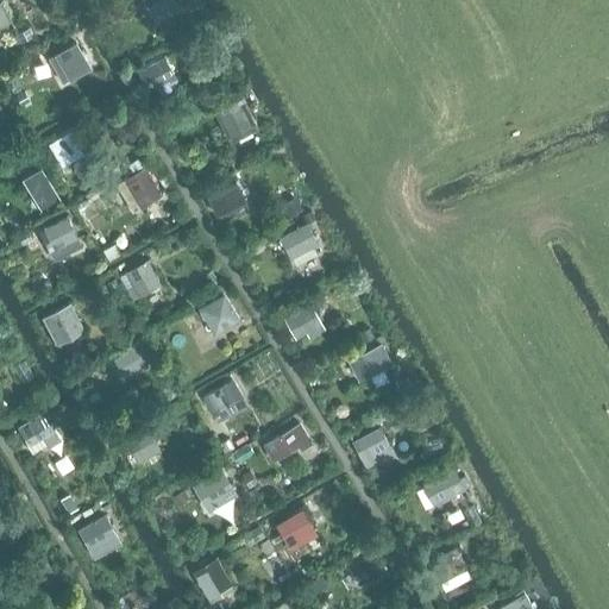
[(176,0),(143,0),(157,24),(182,10),(176,0)]
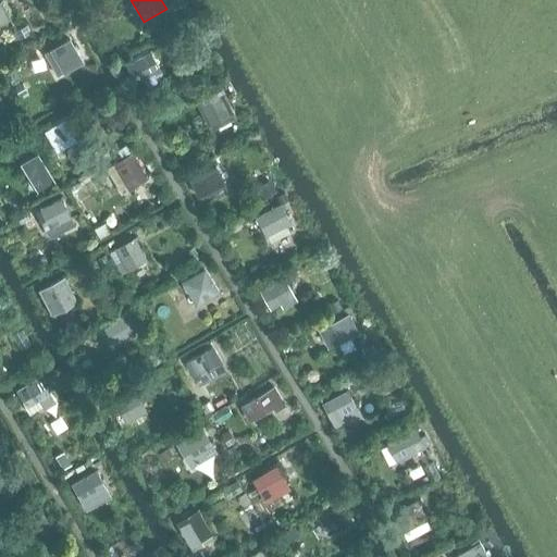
[(1,1),(0,2),(0,22),(10,17),(1,1)]
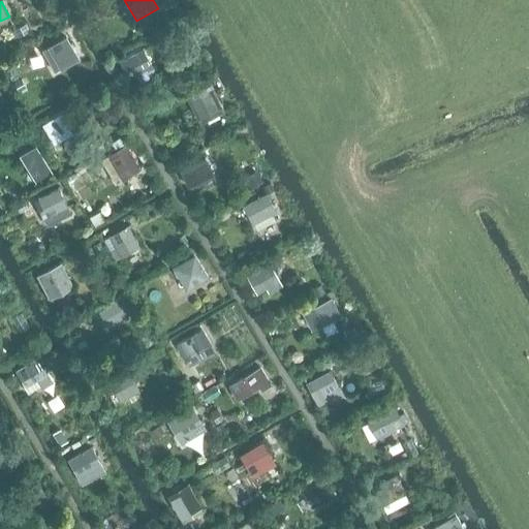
[(66,36),(50,45),(61,67),(79,58),(66,36)]
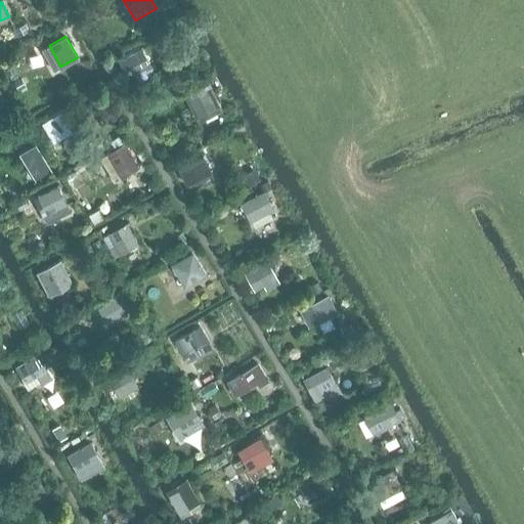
[(142,47),(119,59),(129,79),(136,75),(153,67),(142,47)]
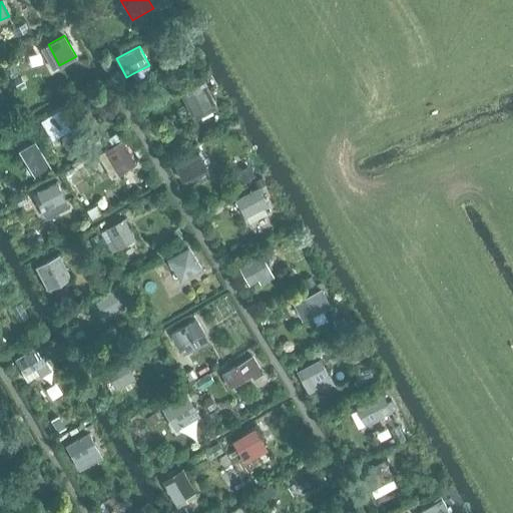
[(30,59),(26,52),(18,57),(22,63),(30,59)]
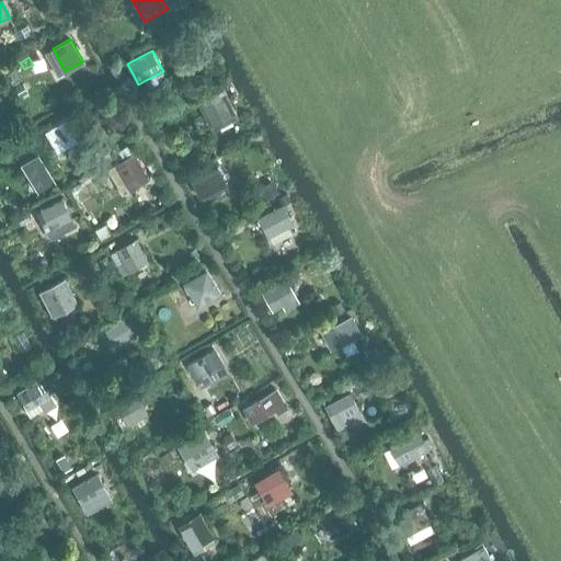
[(23,83),(15,89),(21,96),(29,92),(23,83)]
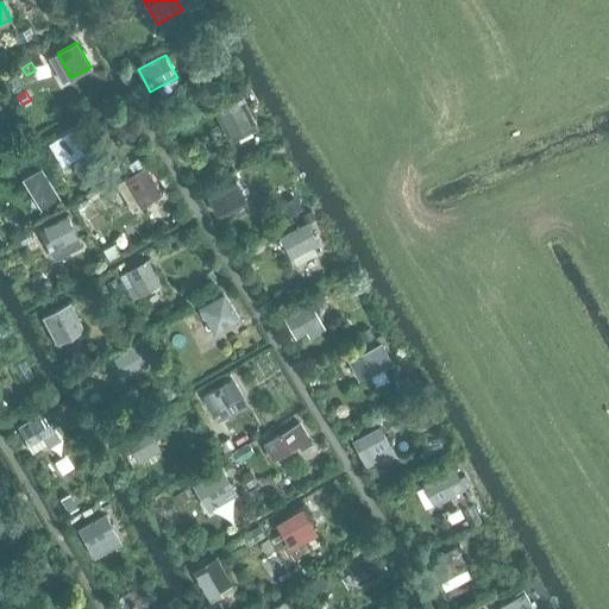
[(242,95),(214,110),(228,136),(256,121),(242,95)]
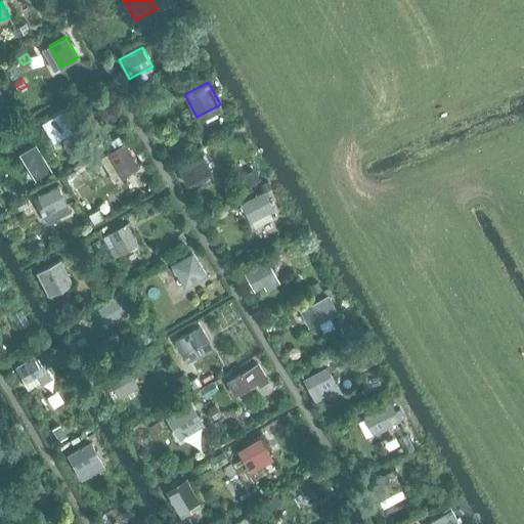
[(64,110),(42,123),(54,142),(76,128),(64,110)]
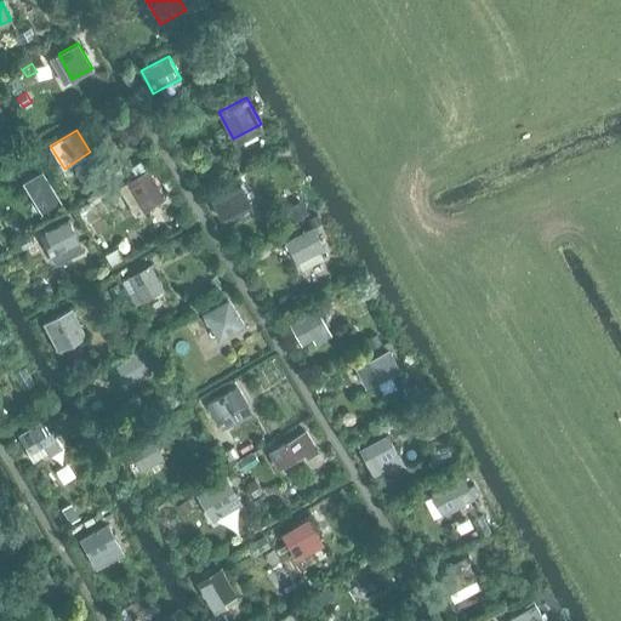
[(55,203),(60,200),(43,170),(24,180),(44,212),(56,205),(55,203)]
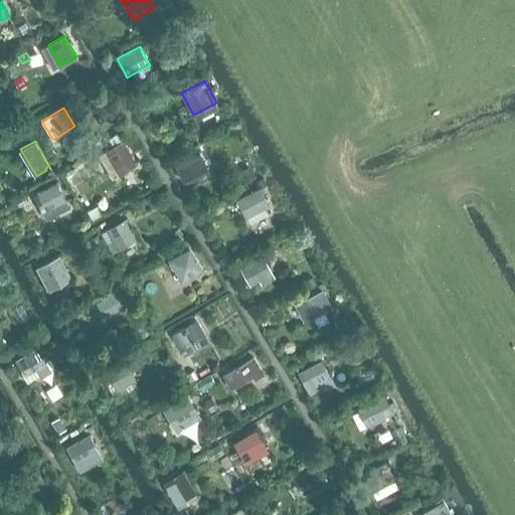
[(123,141),(100,155),(112,174),(135,160),(123,141)]
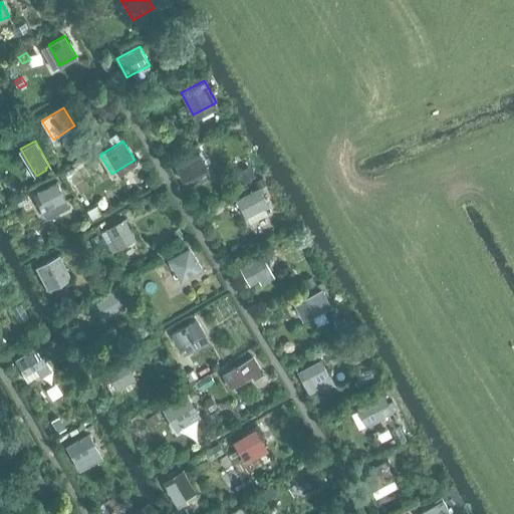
[(188,158),(175,165),(184,182),(209,169),(200,152),(188,158)]
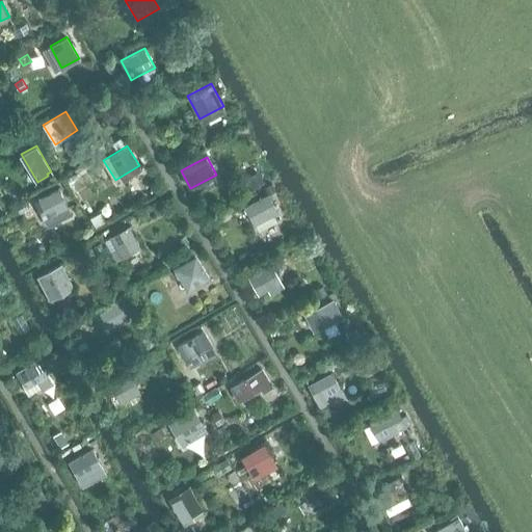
[(260,170),(246,178),(251,189),(265,182),(260,170)]
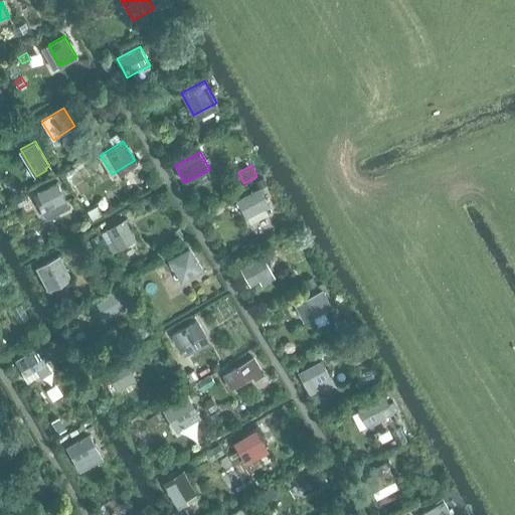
[(54,166),(47,170),(49,174),(56,171),(54,166)]
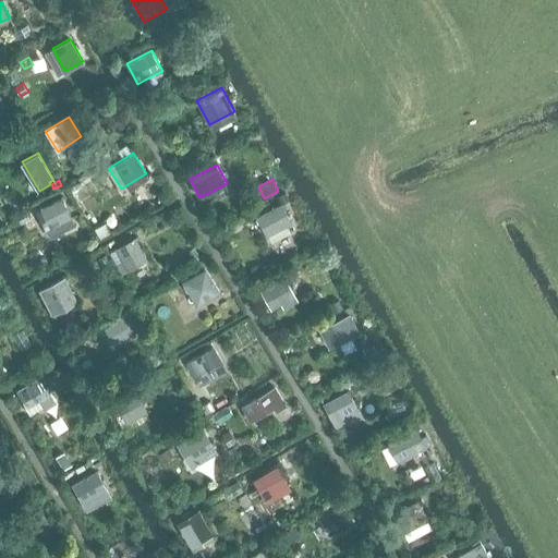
[(83,181),(74,184),(77,193),(86,190),(83,181)]
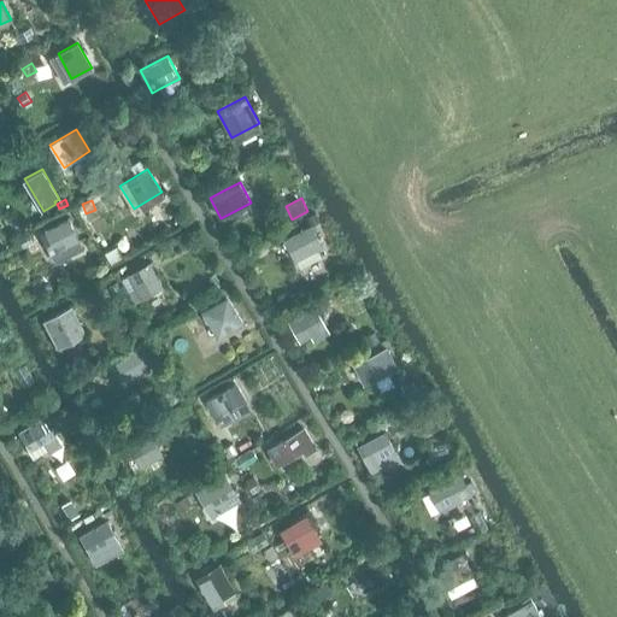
[(317,211),(306,217),(310,224),(311,224),(312,224),(321,221),(317,211)]
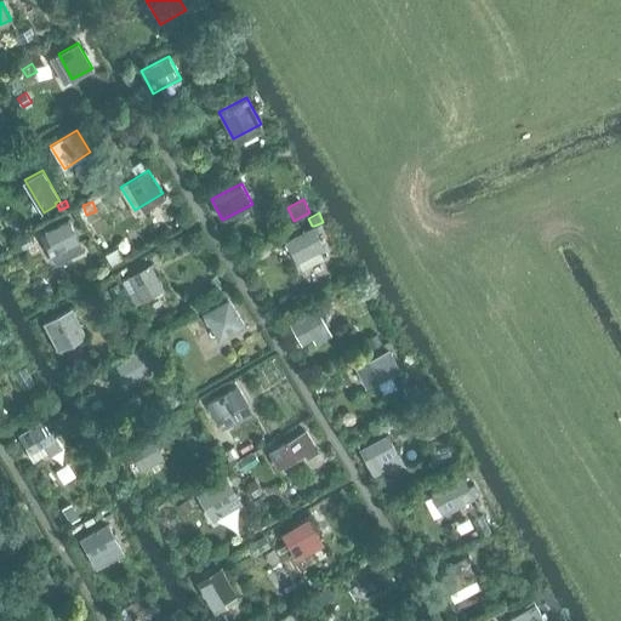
[(69,221),(43,234),(57,263),(84,249),(69,221)]
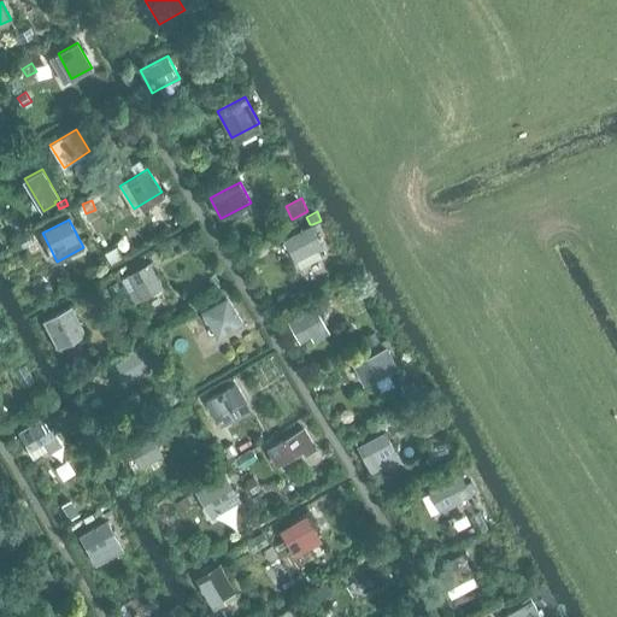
[(310,224),(283,239),(295,262),(297,262),(300,268),(322,256),(318,248),(323,246),(312,224),(311,224),(310,224)]
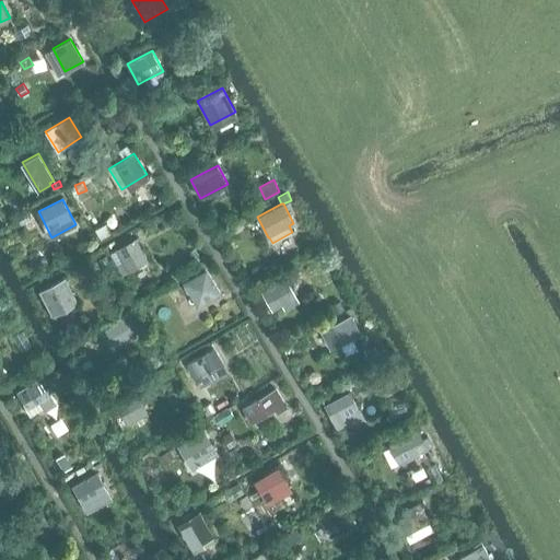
[(21,223),(30,219),(26,212),(18,217),(21,223)]
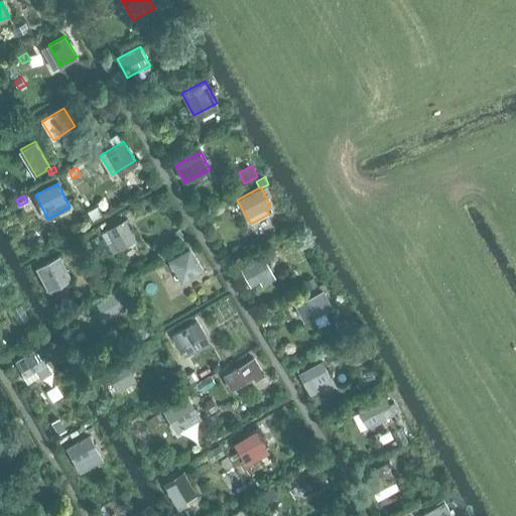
[(126,219),(106,229),(107,230),(117,250),(118,250),(137,240),(126,219)]
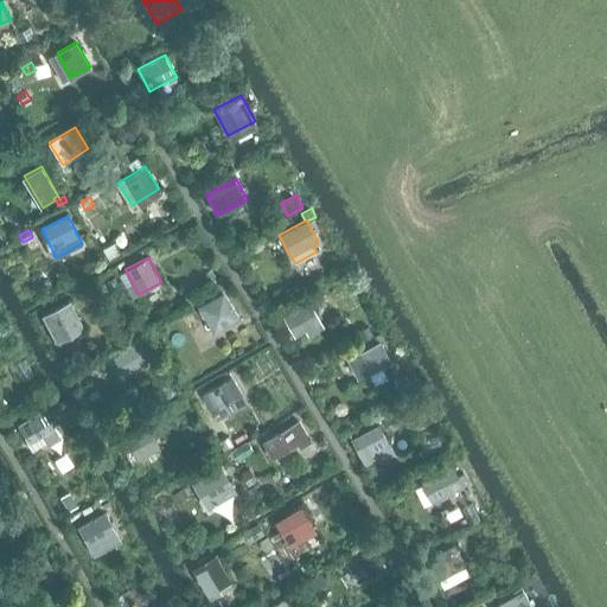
[(223,294),(202,307),(215,330),(237,317),(223,294)]
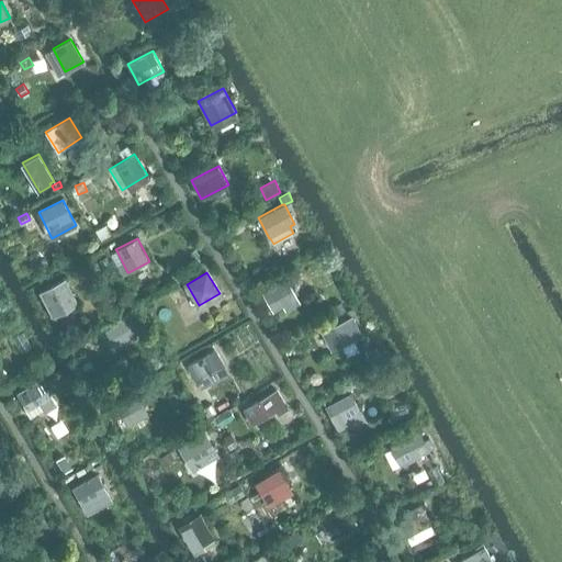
[(288,278),(262,292),(273,312),(283,306),(299,298),(288,278)]
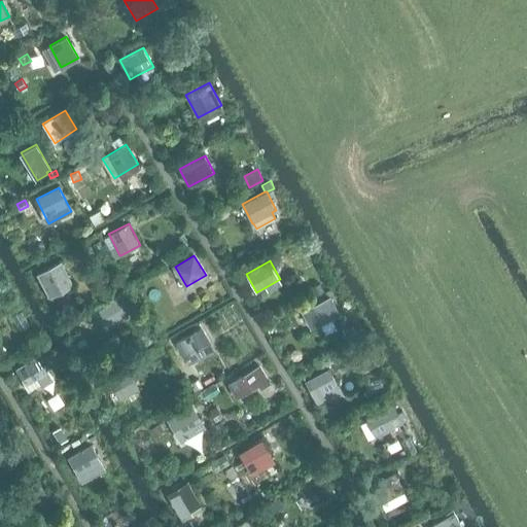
[(61,262),(39,274),(49,292),(70,281),(61,262)]
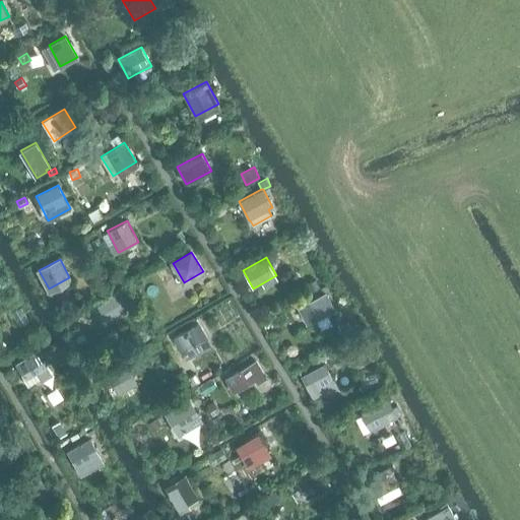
[(143,278),(134,283),(138,290),(147,286),(143,278)]
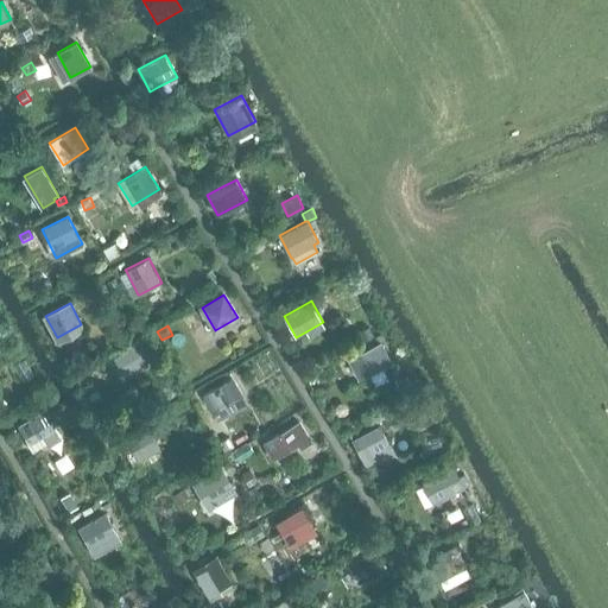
[(369,325),(360,330),(365,340),(374,335),(369,325)]
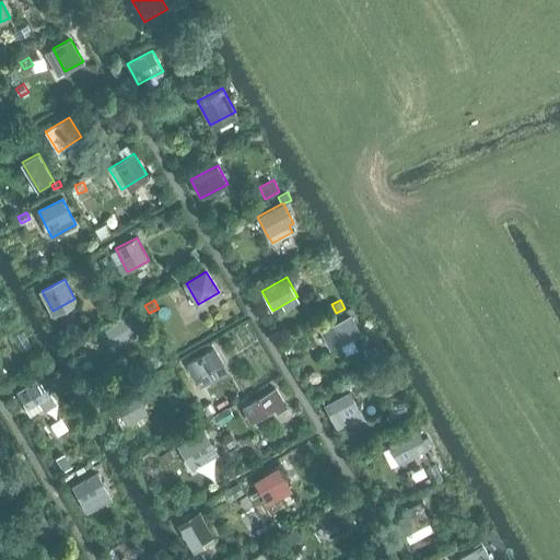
[(130,313),(104,328),(114,346),(140,330),(130,313)]
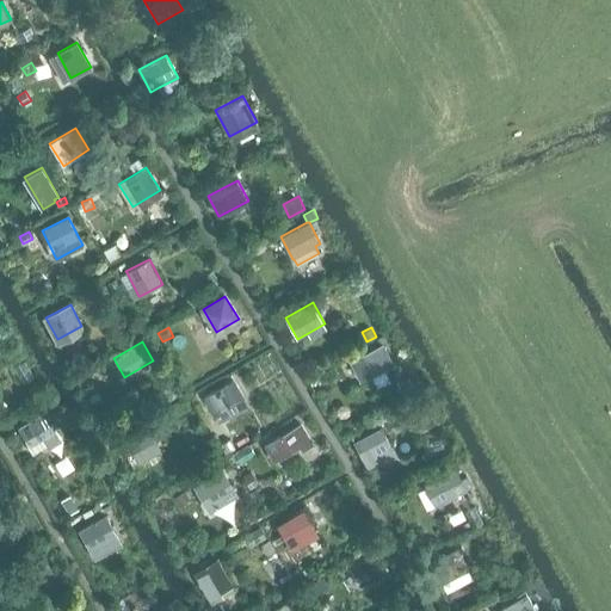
[(384,343),(350,359),(360,381),(395,364),(384,343)]
